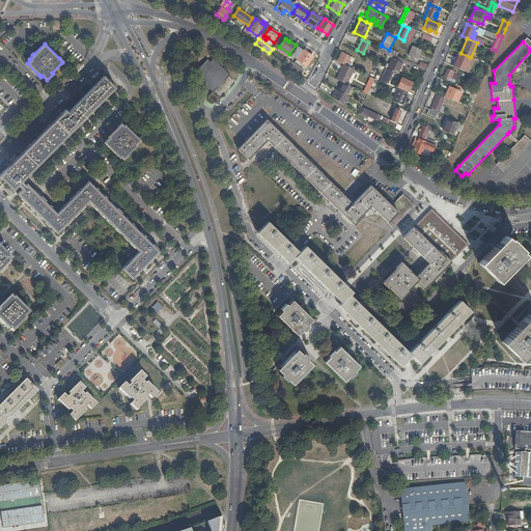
[(422,49),(413,46),(409,55),(417,59),(422,49)]
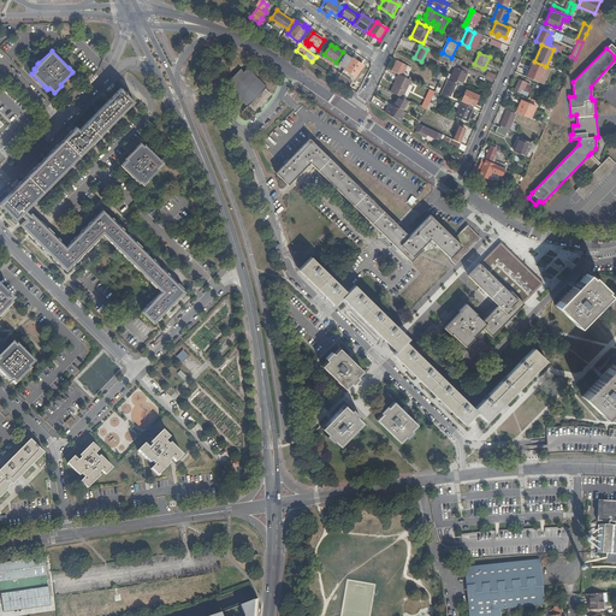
[(363,66),(345,54),(343,58),(342,57),(337,63),(339,64),(338,65),(356,77),(363,66)]
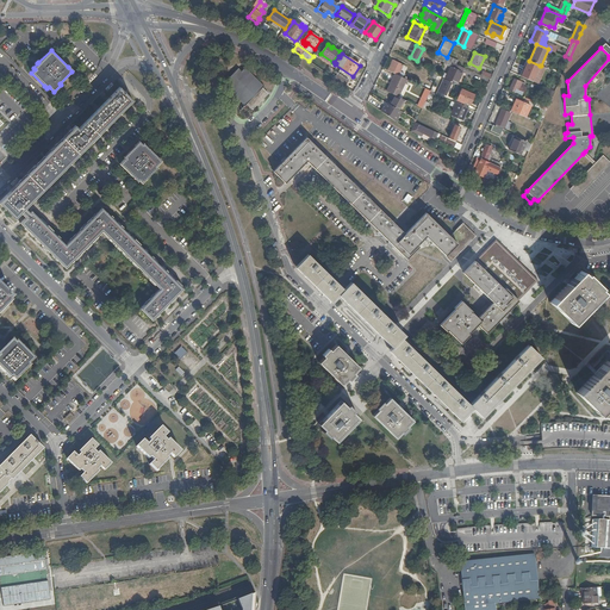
[(444,62),(449,64),(449,66),(450,67),(446,78),(456,83),(462,72),(462,70),(464,67),(446,58),(444,62)]
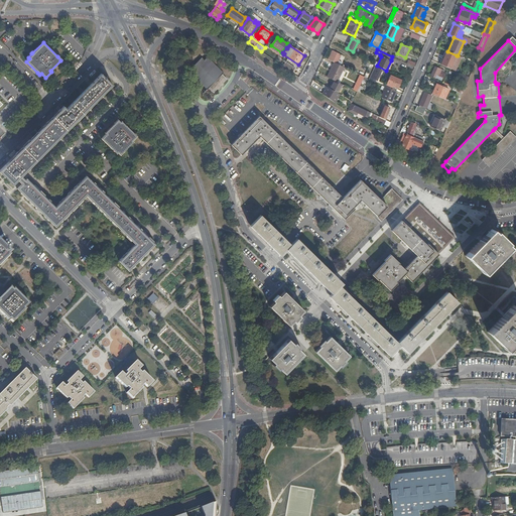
[(329,58),(335,61),(341,65),(342,62),(339,60),(341,54),(333,50),(329,58)]
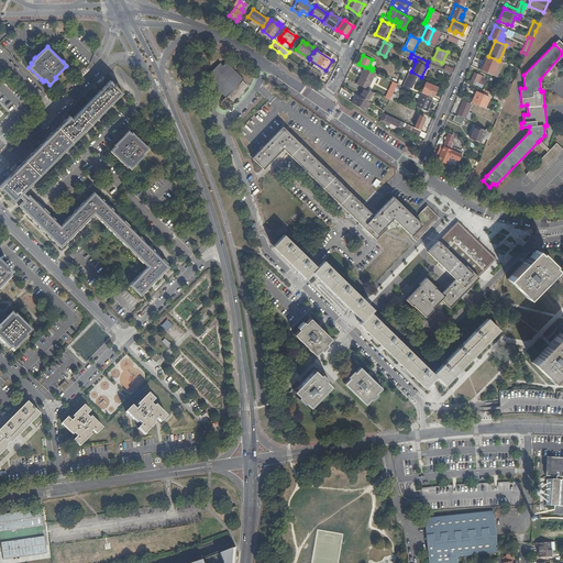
[(487,55),(481,70),(493,75),(498,61),(488,56),(487,55)]
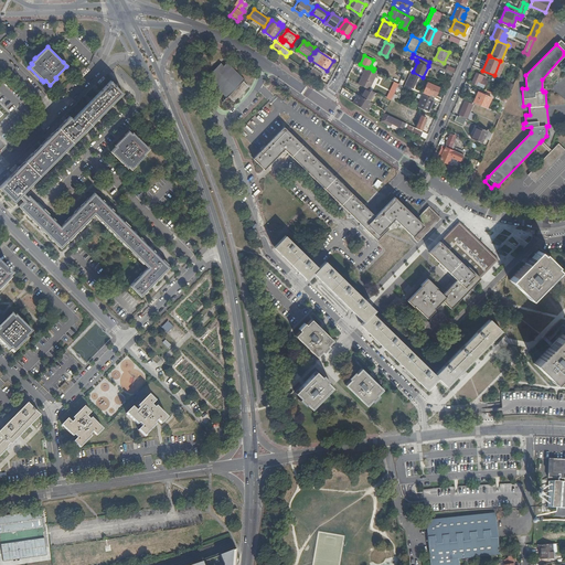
[(221,63),(210,74),(213,76),(210,80),(222,92),(225,95),(227,97),(228,96),(234,102),(238,97),(248,86),(243,82),(244,80),(226,63),(223,66),(221,63)]
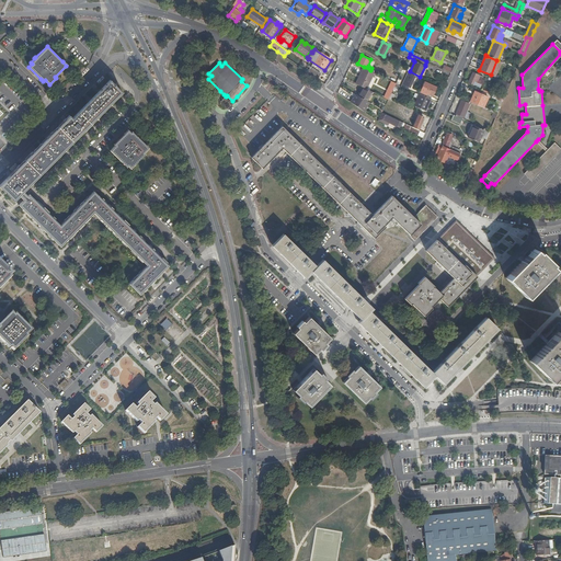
[(361,76),(357,83),(364,87),(366,88),(374,72),(370,70),(364,67),(359,76),(361,76)]
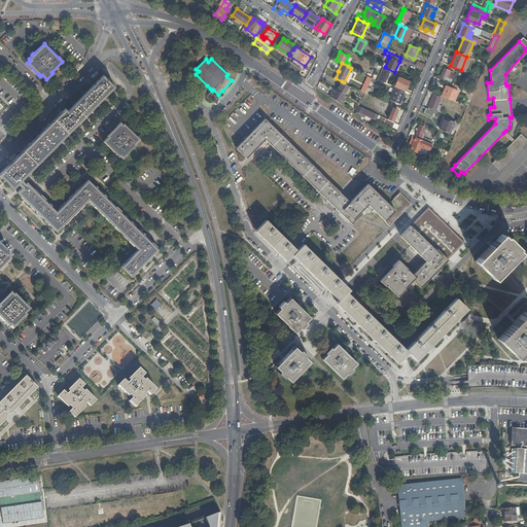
[(288,68),(299,75),(302,71),(291,64),(288,68)]
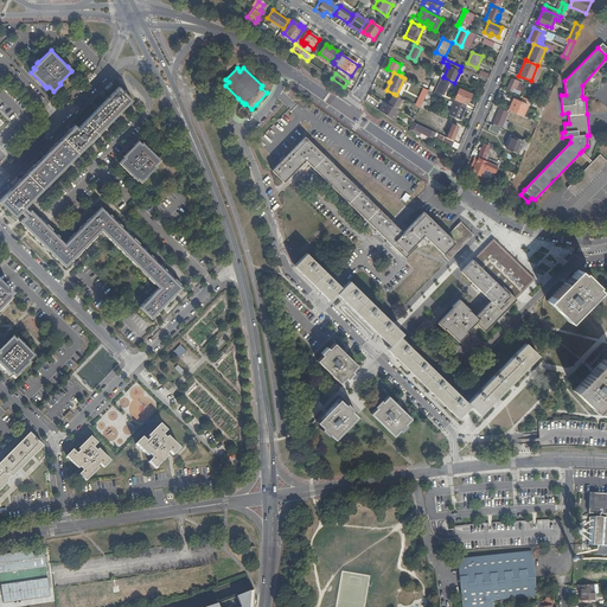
[(442,78),(435,94),(439,95),(440,93),(446,80),(442,78)]
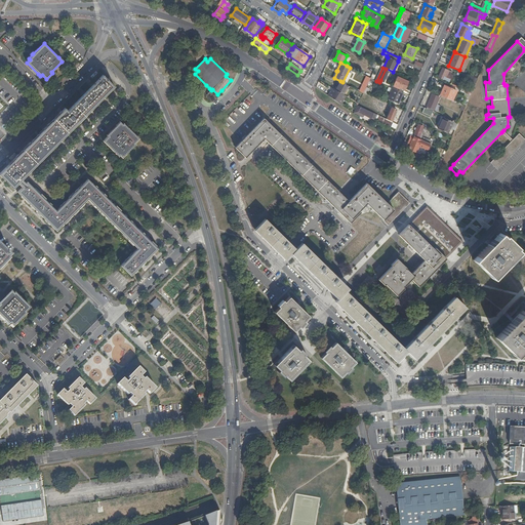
[(447,70),(443,68),(439,77),(445,80),(446,80),(449,81),(450,79),(447,77),(450,70),(447,70)]
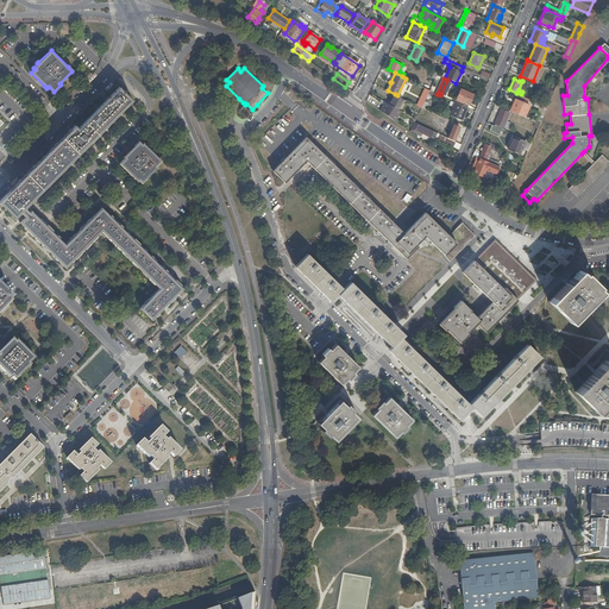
[(451,82),(447,80),(441,93),(446,94),(451,82)]
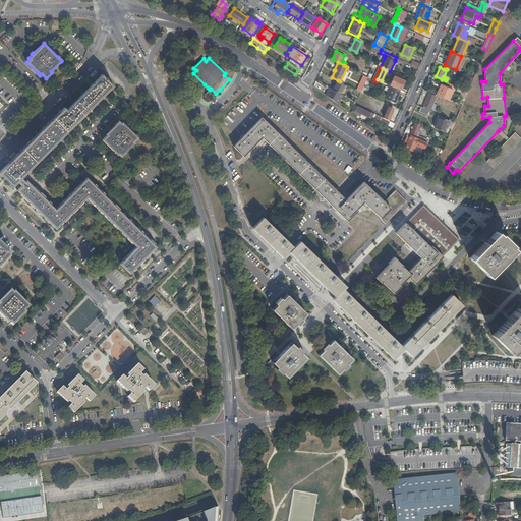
[(102,74),(95,82),(67,110),(64,108),(0,171),(0,173),(12,186),(17,181),(21,185),(17,190),(56,229),(87,197),(92,203),(136,246),(120,263),(129,273),(156,246),(102,192),(96,185),(88,177),(81,183),(80,185),(71,193),(56,210),(27,180),(25,182),(21,178),(113,85),(102,74)]
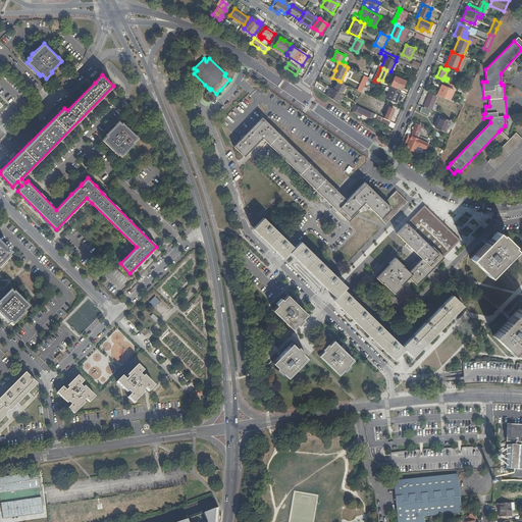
[(464,81),(467,82),(472,84),(475,77),(467,74),(464,81)]
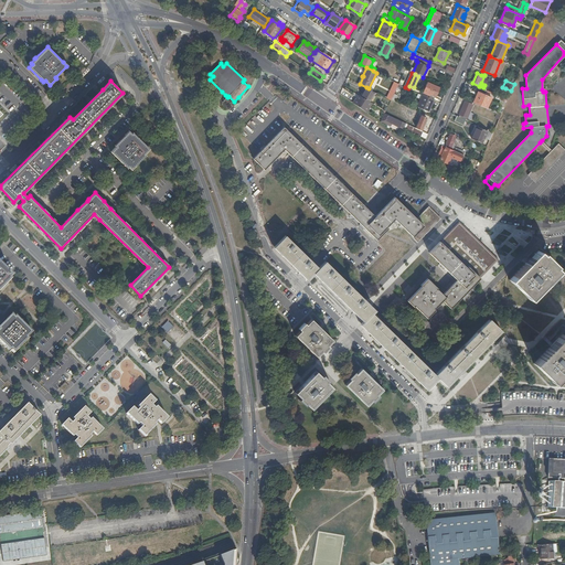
[(436,96),(439,87),(428,82),(423,93),(430,96),(432,94),(436,96)]
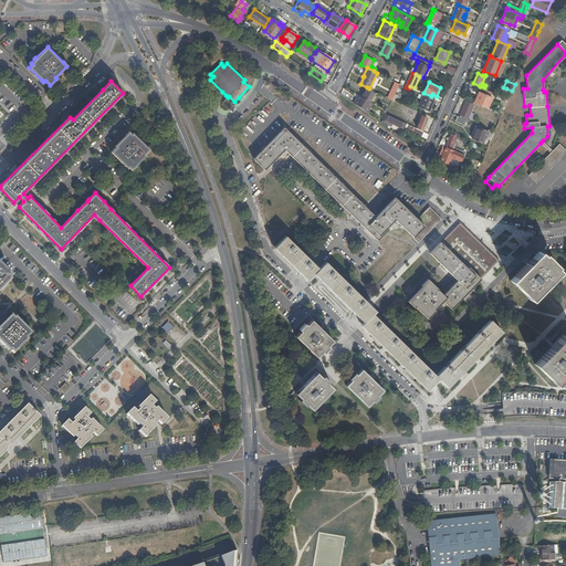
[(401,87),(398,86),(391,100),(396,101),(401,87)]
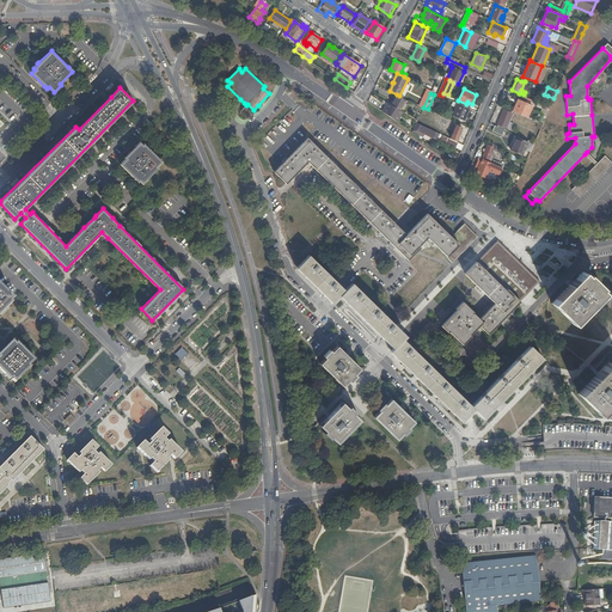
[(397,95),(392,103),(401,109),(407,99),(399,96),(397,95)]
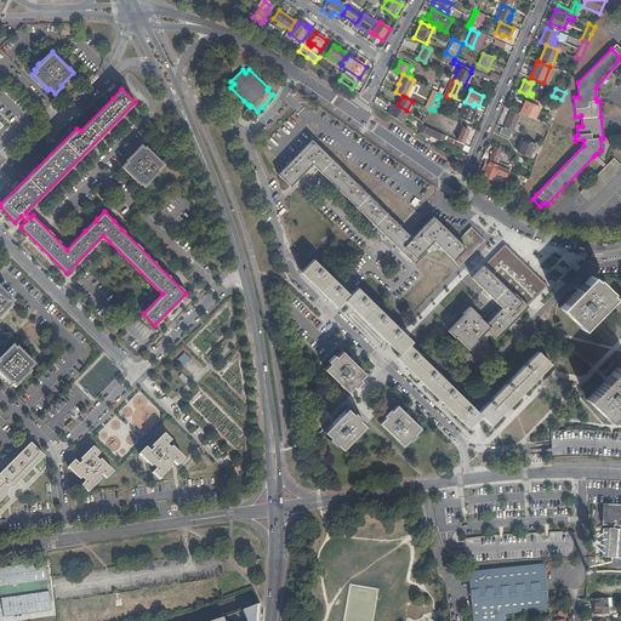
[(548,101),(547,104),(558,109),(562,100),(556,97),(552,103),(548,101)]
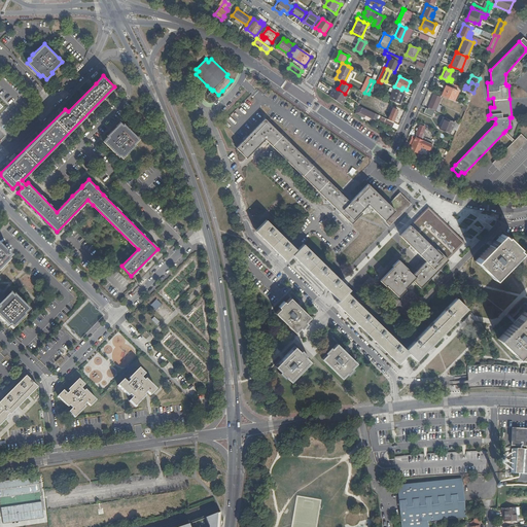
[(448,86),(443,96),(455,102),(455,101),(459,92),(448,86)]
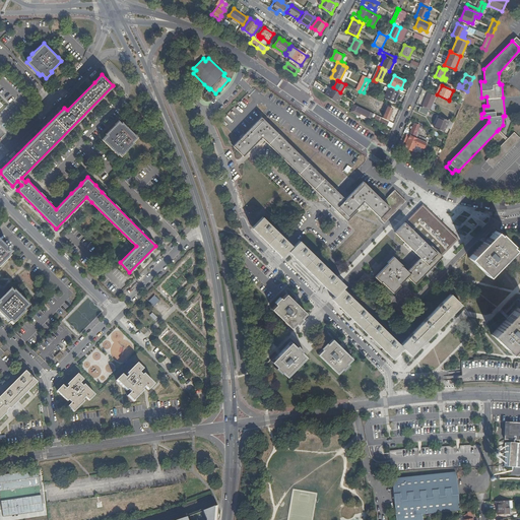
[(327,91),(325,94),(331,99),(337,103),(343,93),(340,92),(333,87),(331,86),(328,91),(327,91)]
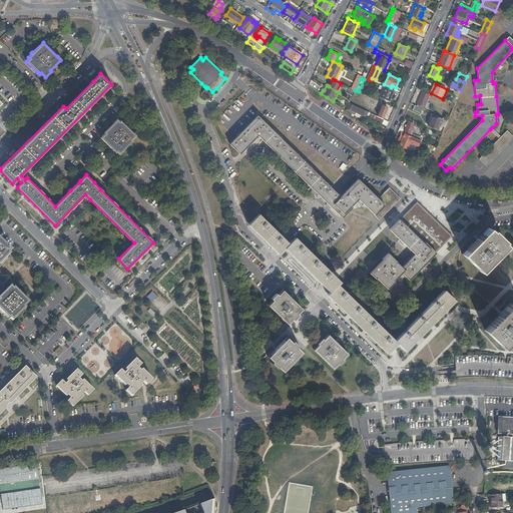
[(390,101),(395,91),(390,89),(384,86),(380,96),(390,101)]
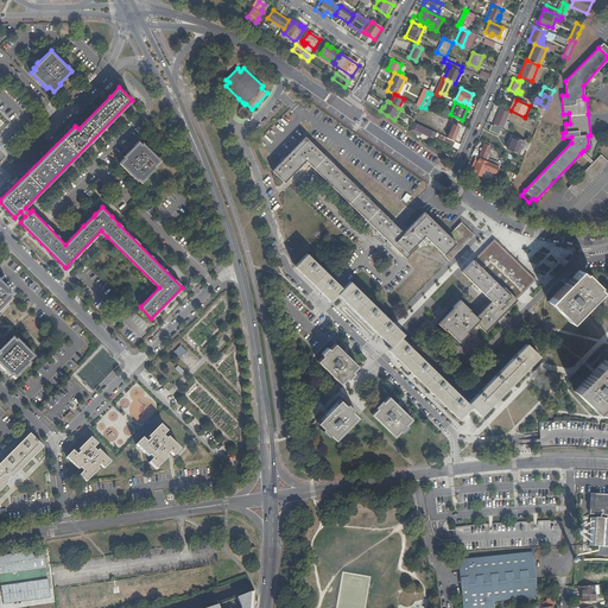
[(494,125),(501,128),(502,128),(504,126),(507,118),(508,113),(501,108),(494,125)]
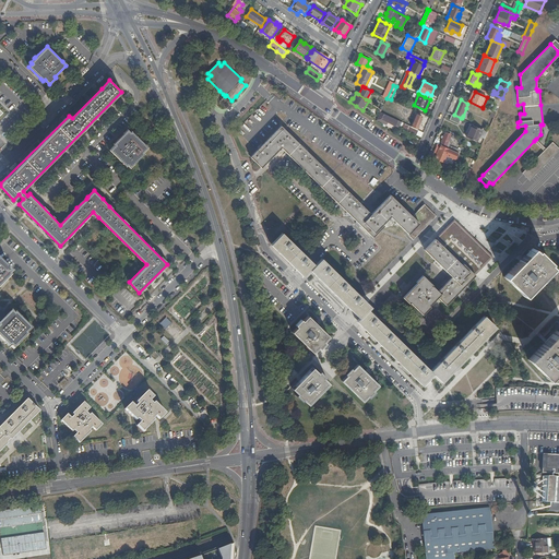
[(397,120),(380,111),(379,114),(378,118),(387,125),(388,121),(395,126),(396,125),(416,134),(418,130),(411,126),(397,120)]
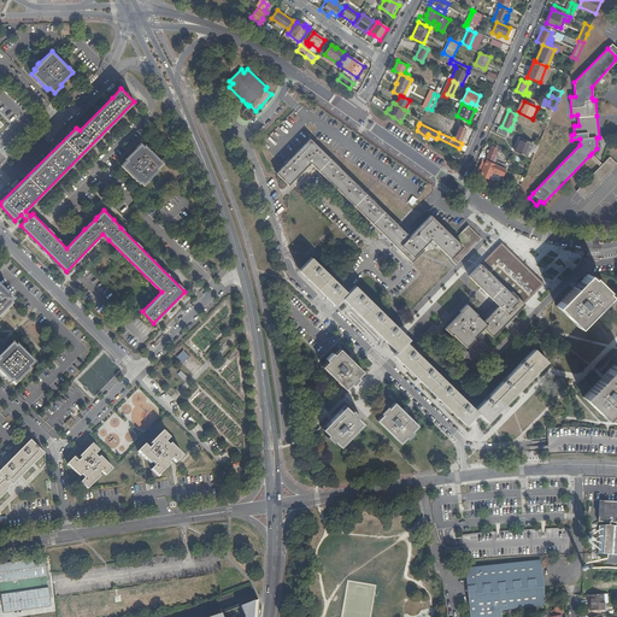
[(501,127),(499,125),(497,131),(506,136),(509,130),(501,127)]
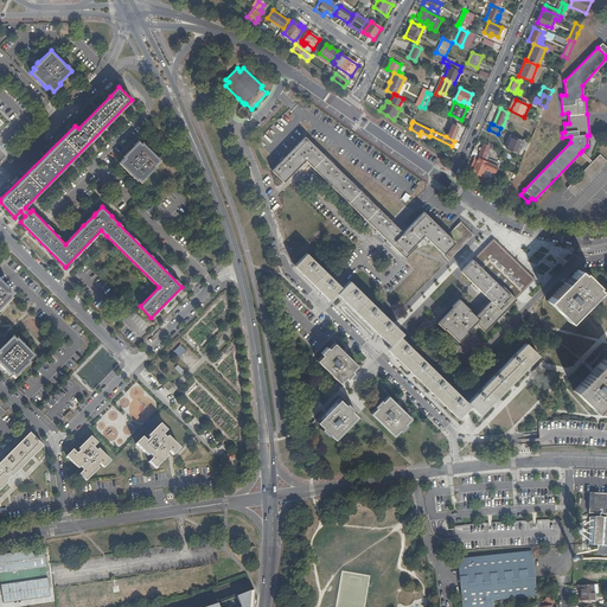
[(459,127),(453,125),(447,136),(453,139),(459,127)]
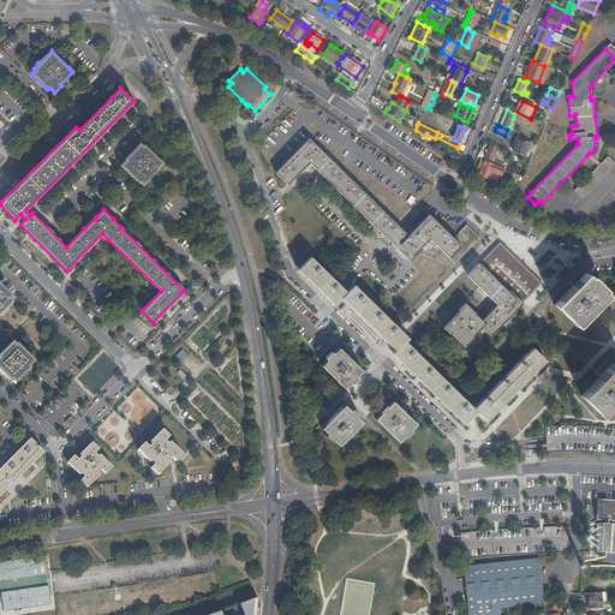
[(529,150),(533,153),(535,150),(537,143),(532,141),(531,143),(520,137),(515,147),(514,150),(526,156),(529,150)]
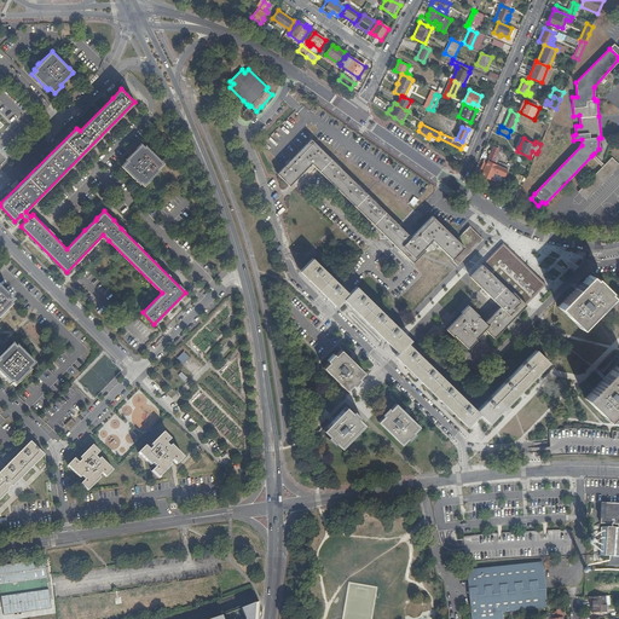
[(463,247),(432,217),(411,237),(400,227),(358,186),(341,168),(311,139),(278,173),(277,174),(289,185),(311,163),(368,219),(411,261),(432,239),(452,259),(463,247)]
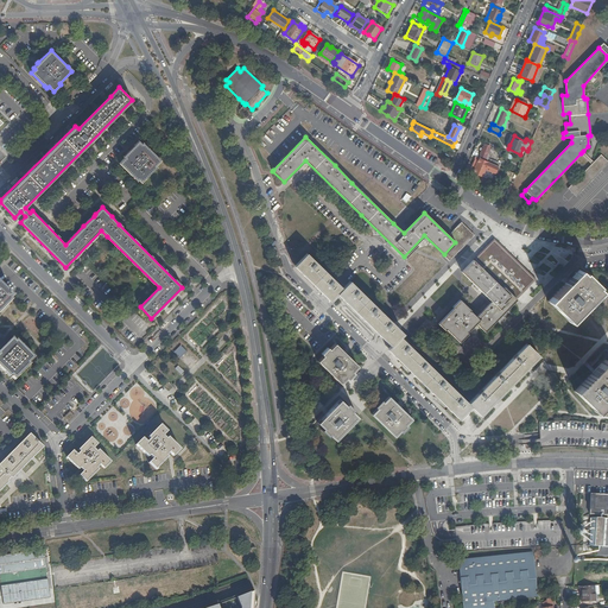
[(128,151),(124,157),(124,158),(119,164),(137,181),(138,179),(141,182),(157,166),(156,165),(160,160),(143,143),(141,144),(138,141),(128,151)]
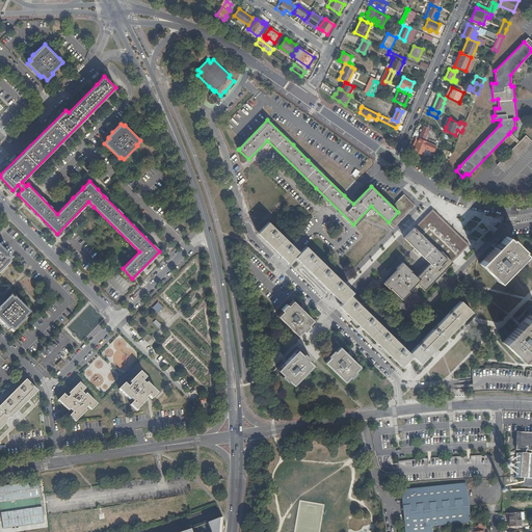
[(424,126),(419,137),(424,139),(429,128),(424,126)]
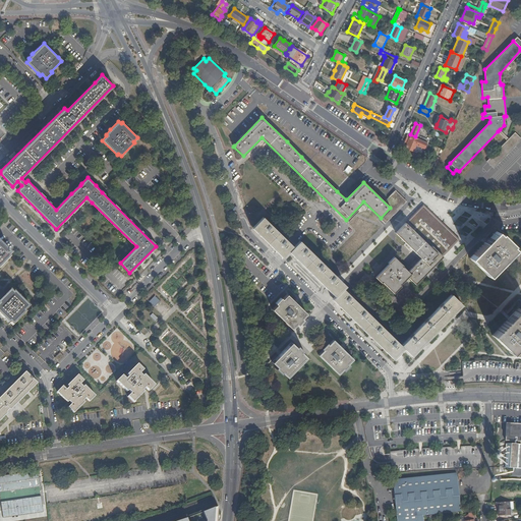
[(508,137),(500,129),(498,131),(504,137),(507,140),(509,138),(508,137)]
